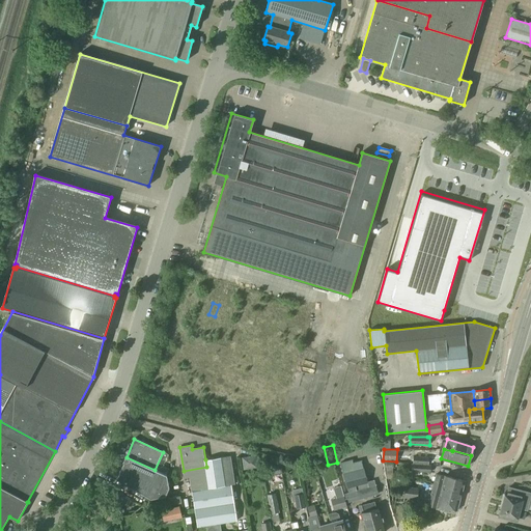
[(230,455),(222,457),(224,473),(229,472),(233,472),(230,455)]
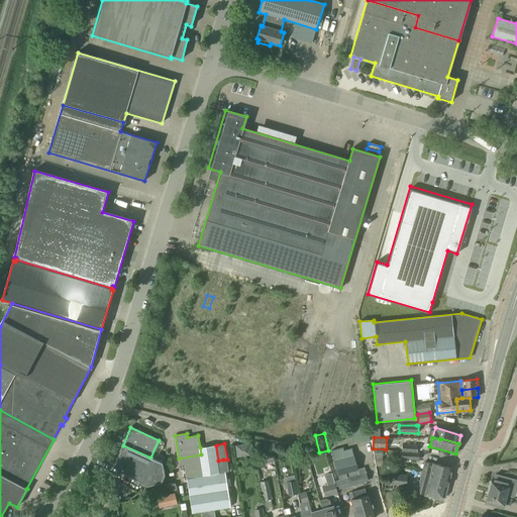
[(235,447),(237,457),(249,455),(248,446),(251,446),(251,444),(235,447)]
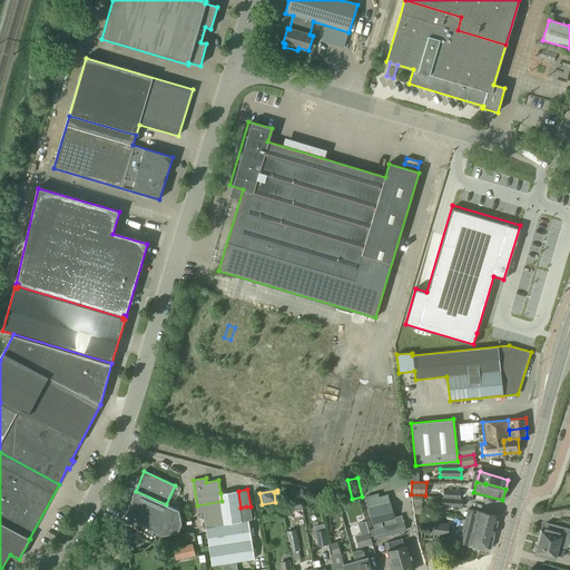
[(442,498),(460,499),(461,490),(443,490),(442,498)]
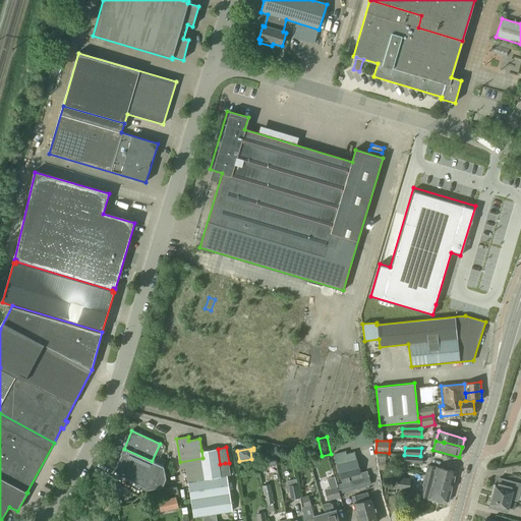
[(124,449),(114,471),(148,489),(161,487),(165,478),(163,466),(152,461),(124,449)]
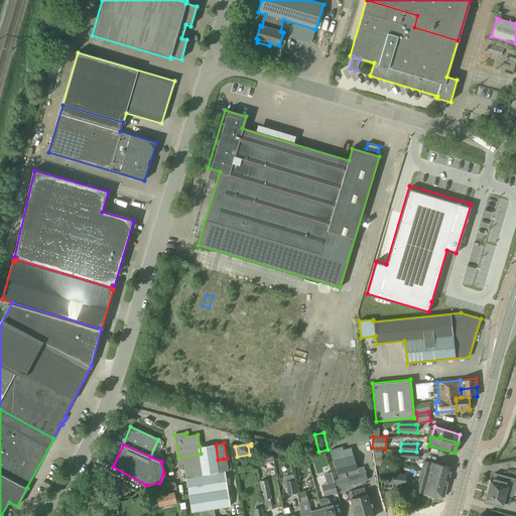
[(203,463),(218,460),(216,444),(200,446),(201,454),(203,463)]
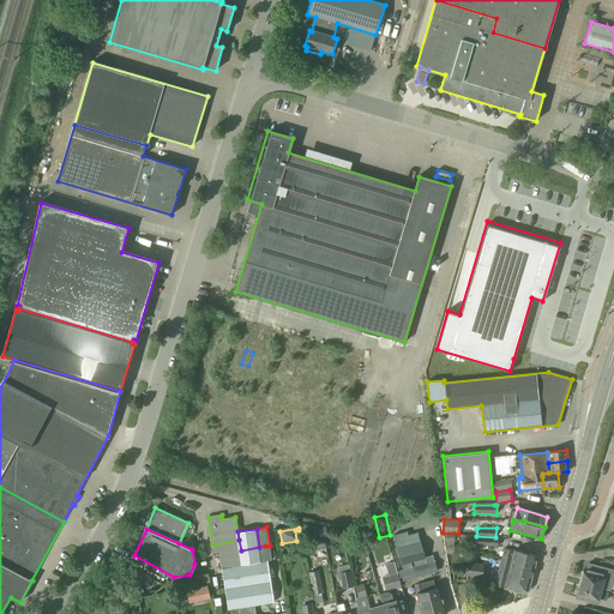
[(397,548),(411,545),(409,535),(408,531),(395,535),(397,548)]
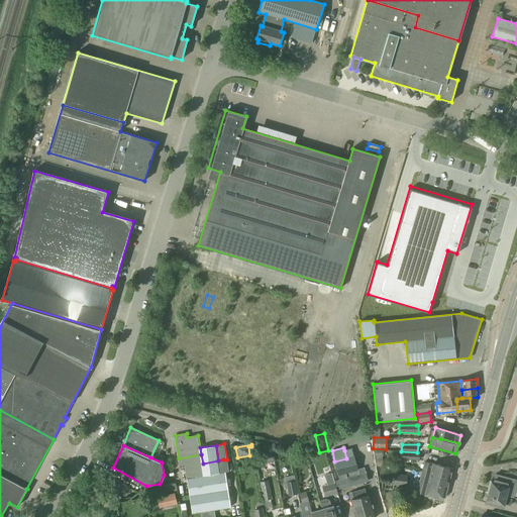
[(346,458),(354,456),(352,448),(344,450),(346,458)]
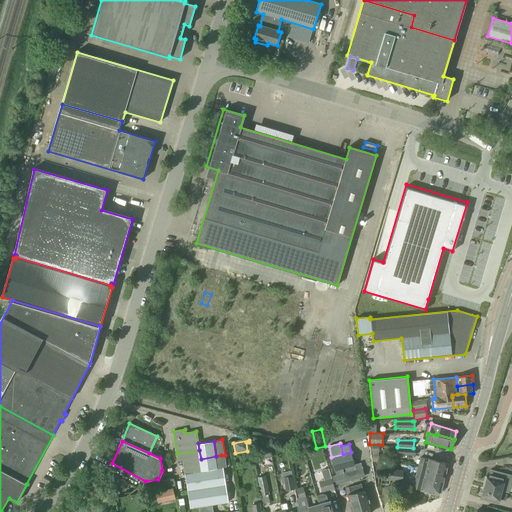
[(413,448),(397,447),(396,447),(396,454),(415,456),(416,448),(413,448)]
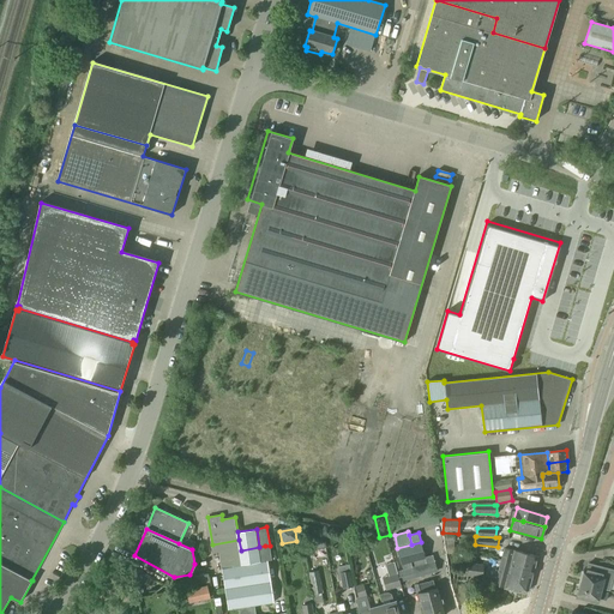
[(265,546),(259,547),(241,551),(239,540),(212,545),(214,553),(218,552),(222,571),(268,564),(265,546)]
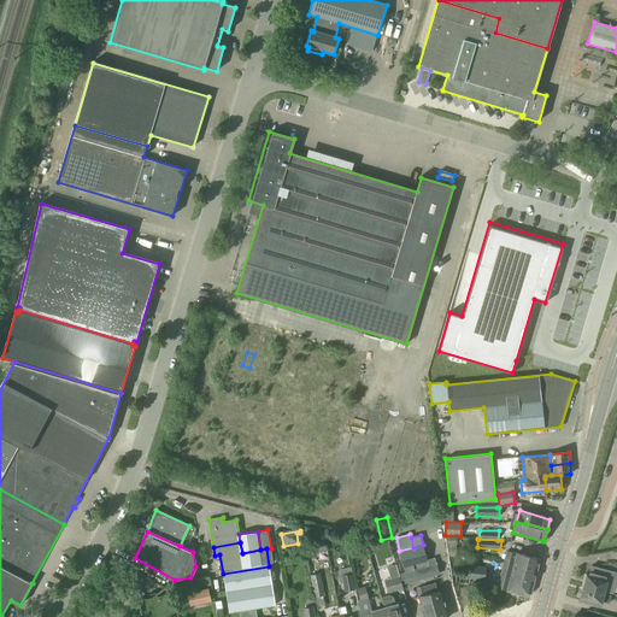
[(327,551),(324,542),(313,545),(315,553),(327,551)]
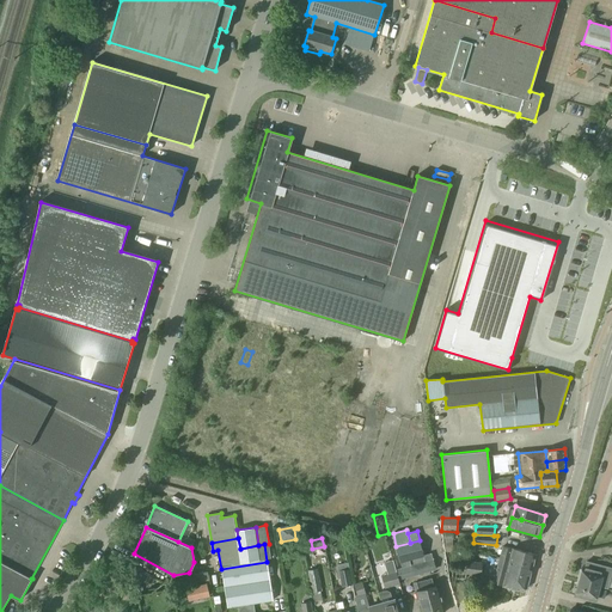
[(417,558),(423,557),(420,540),(410,543),(396,546),(401,563),(410,561),(417,558)]
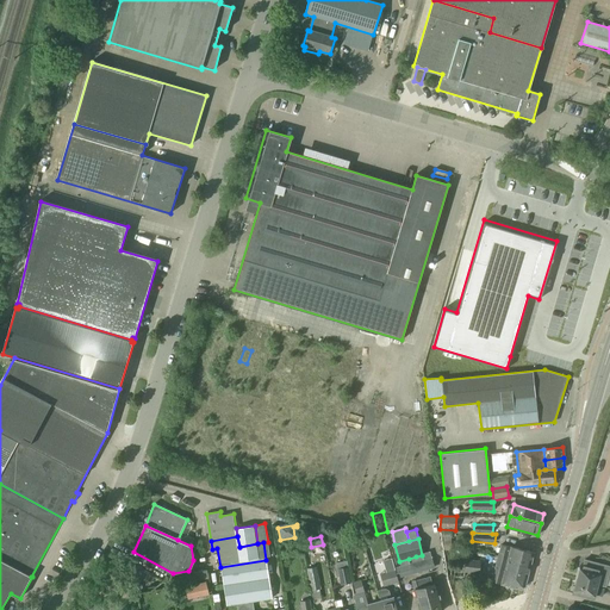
[(497,556),(530,565),(534,553),(500,545),(497,556)]
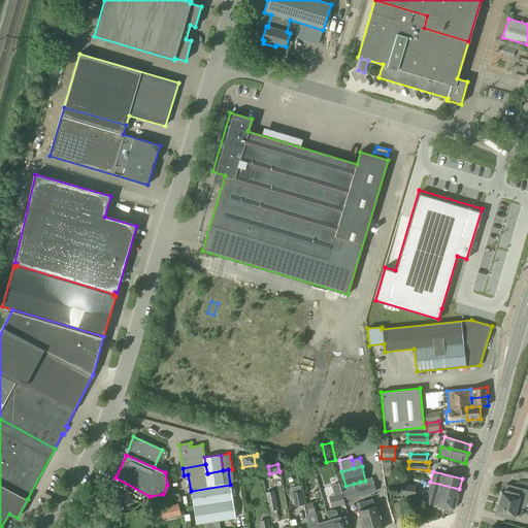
[(365,481),(360,482),(363,495),(369,494),(365,481)]
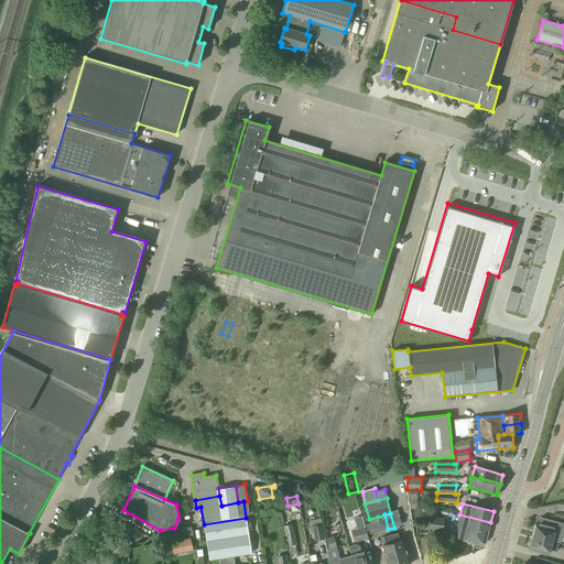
[(381,531),(388,529),(384,514),(378,517),(381,531)]
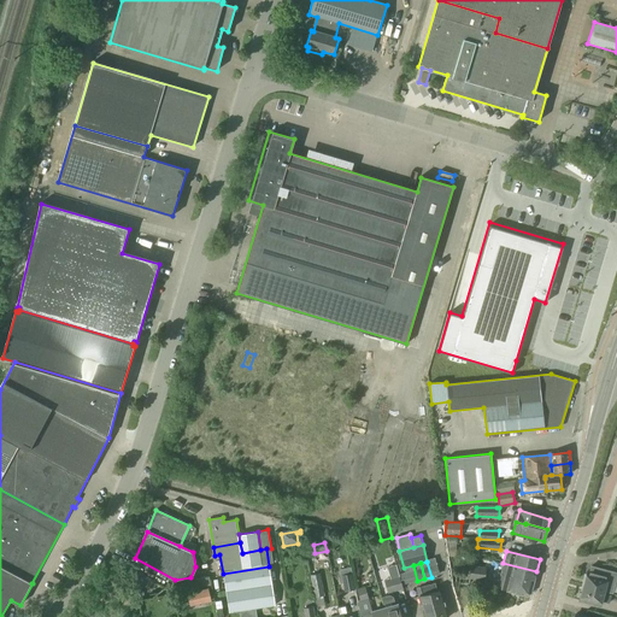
[(536,571),(503,563),(500,575),(492,573),(489,581),(498,583),(497,588),(507,591),(506,592),(526,597),(530,594),(536,571)]
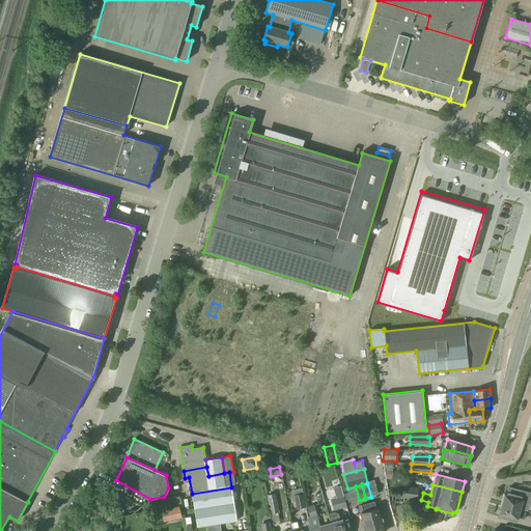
[(231,487),(192,494),(194,509),(233,503),(231,487)]
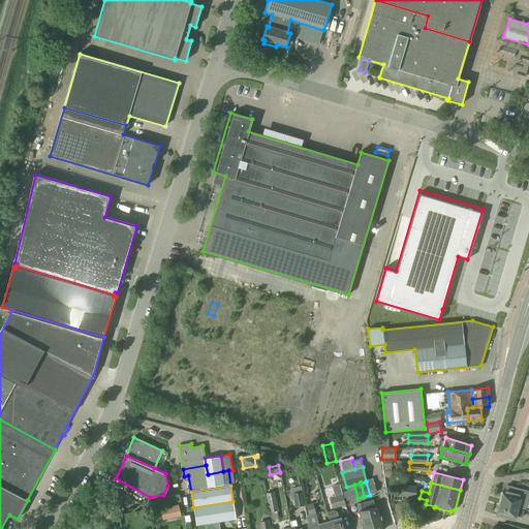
[(417,487),(404,486),(402,497),(415,498),(417,488),(417,487)]
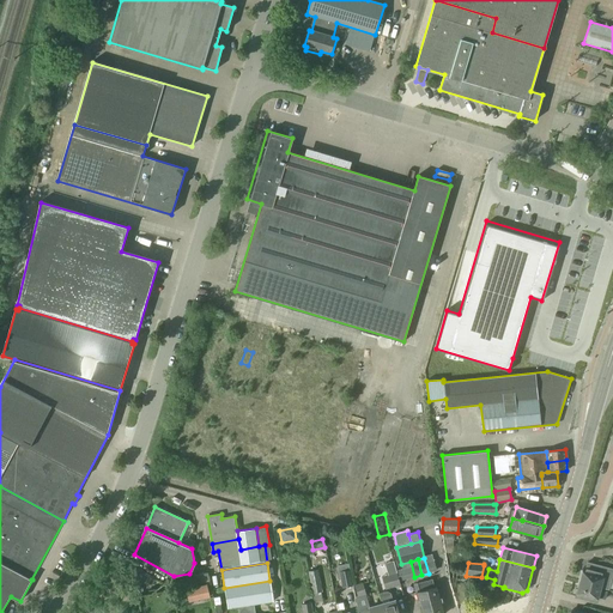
[(580,582),(600,588),(607,589),(610,581),(602,578),(605,568),(586,563),(584,568),(580,582)]
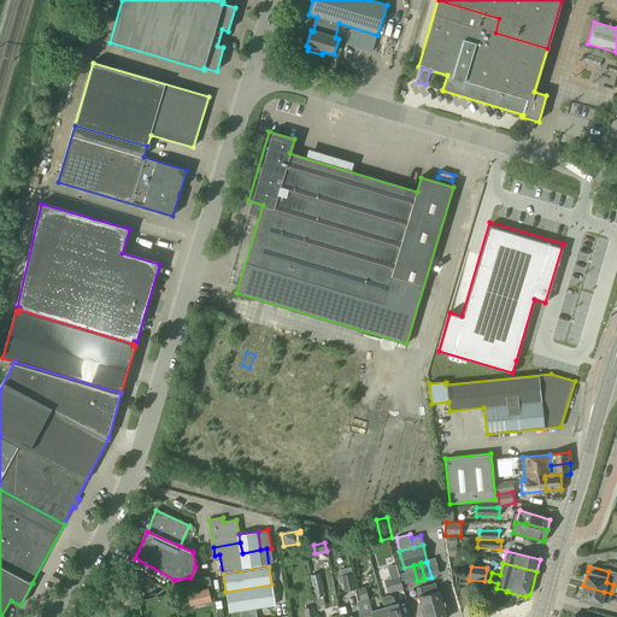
[(311,576),(315,598),(324,595),(322,583),(319,574),(311,576)]
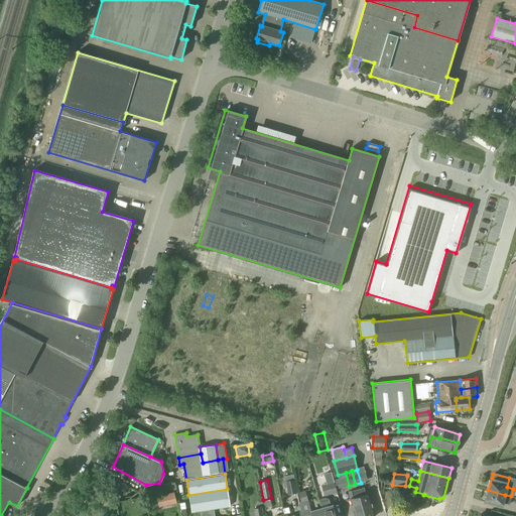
[(294,480),(285,482),(283,482),(285,488),(286,488),(288,495),(296,494),(294,480)]
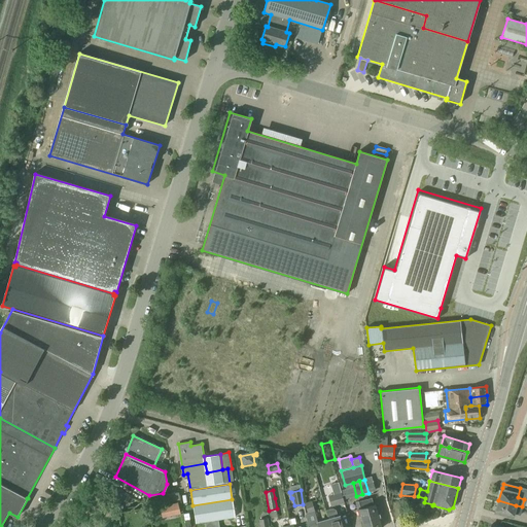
[(344,502),(341,493),(335,494),(328,496),(331,506),(344,502)]
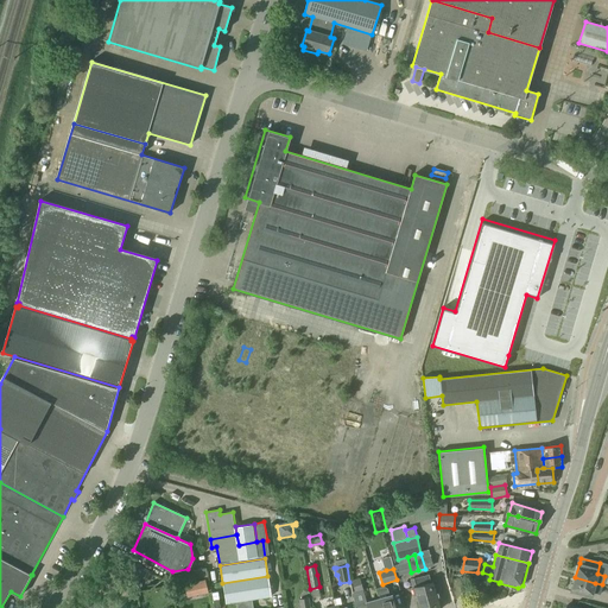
[(267,576),(222,583),(226,603),(236,602),(236,607),(253,607),(252,600),(271,596),(267,576)]
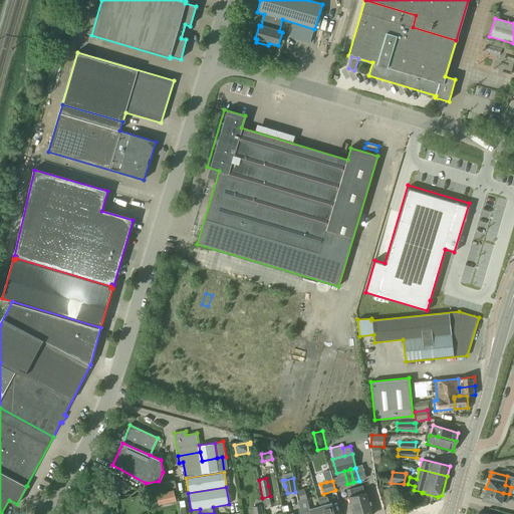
[(356,493),(361,513),(372,513),(366,492),(364,492),(363,487),(355,490),(356,493)]
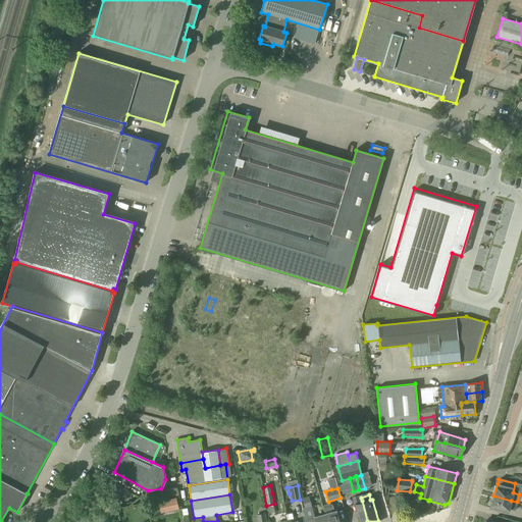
[(511,501),(493,496),(490,508),(508,513),(509,509),(515,510),(517,504),(510,502),(511,501)]
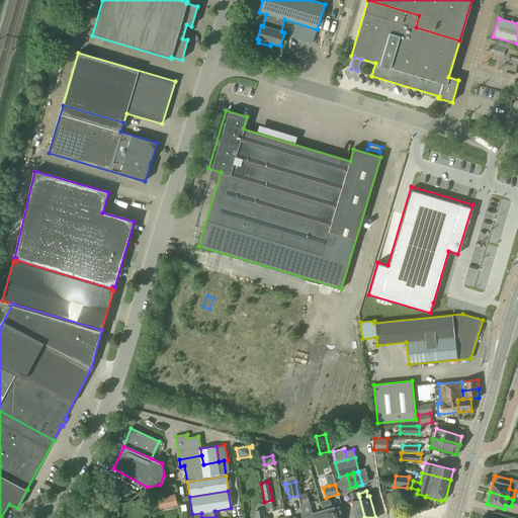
[(303,504),(309,503),(307,493),(300,495),(303,504)]
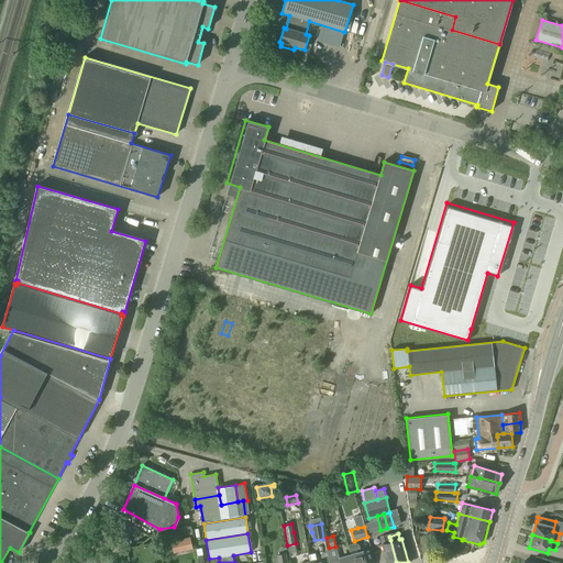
[(103,542),(112,548),(116,543),(107,537),(103,542)]
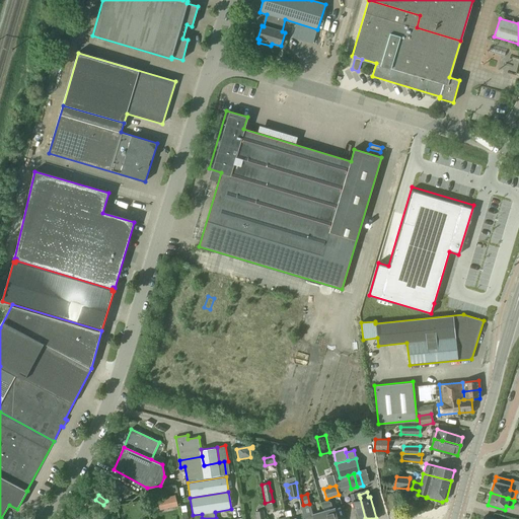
[(365,518),(360,498),(359,495),(351,497),(352,502),(356,518),(365,518)]
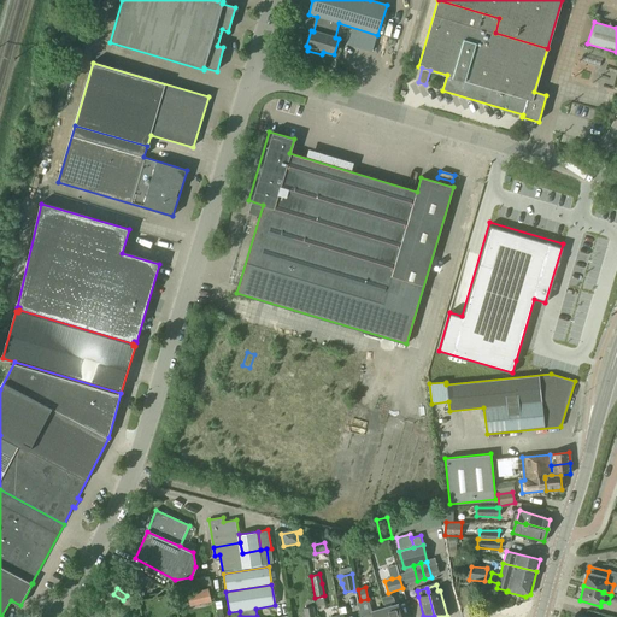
[(198,592),(200,604),(211,601),(207,589),(198,592)]
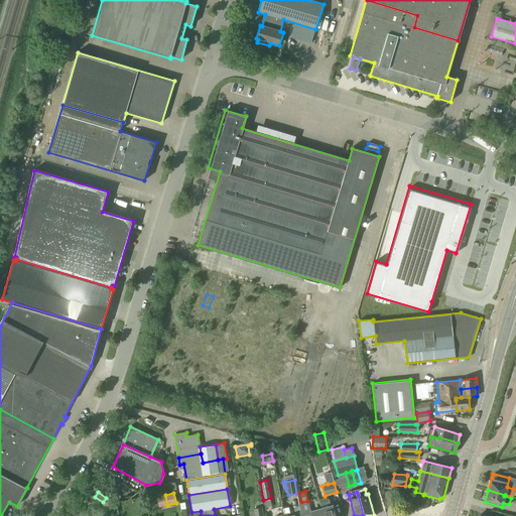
[(321,509),(324,515),(335,515),(333,506),(331,506),(329,500),(326,498),(319,500),(321,509)]
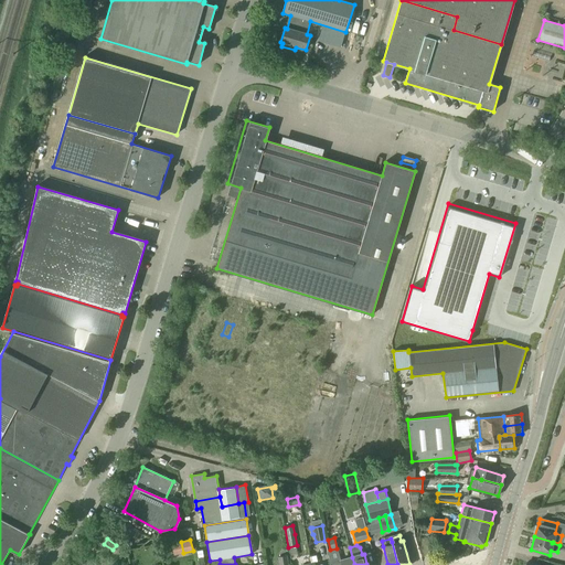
[(341,562),(340,561),(337,548),(330,550),(328,551),(330,564),(332,564),(341,562)]
